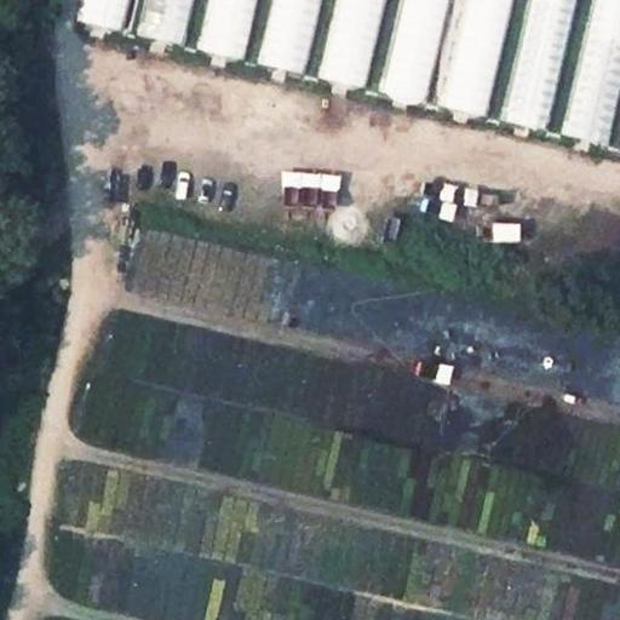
[(80,0),(76,24),(183,45),(191,0),(80,0)]
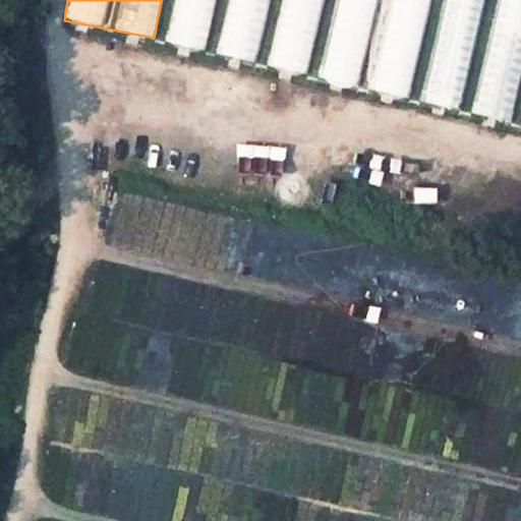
[(172,0),(163,43),(201,52),(213,0),(172,0)]
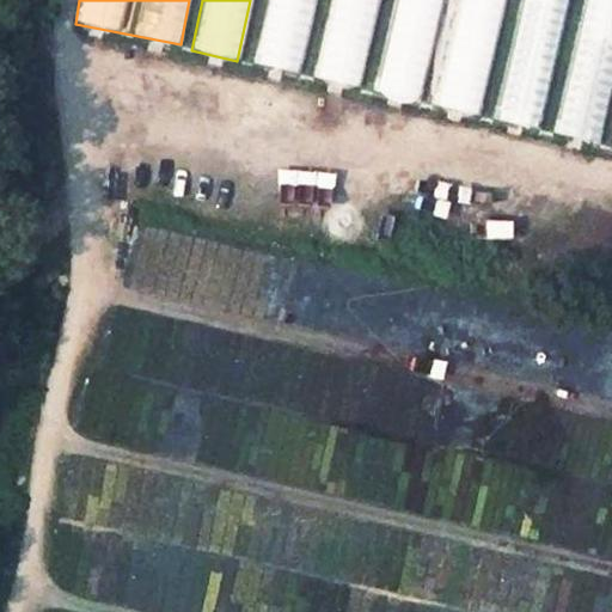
[(303,75),(316,0),(265,0),(254,67),(303,75)]
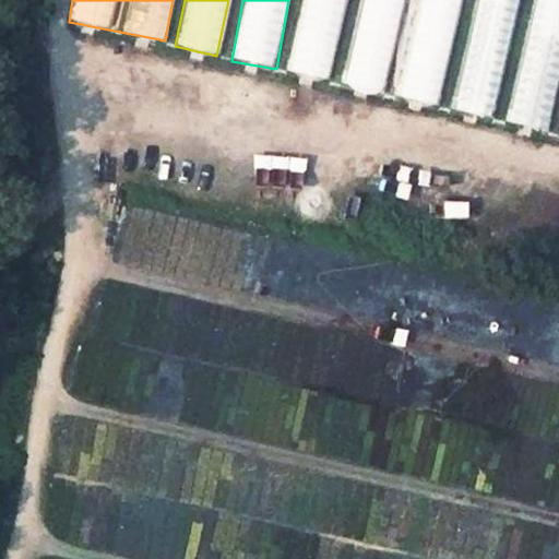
[(300,0),(285,71),(328,81),(344,0),(300,0)]
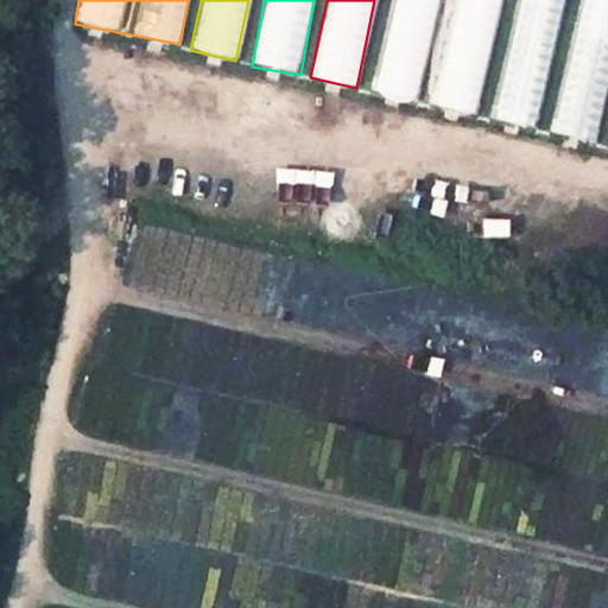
[(423,106),(477,116),(499,0),(390,0),(372,96),(423,106)]
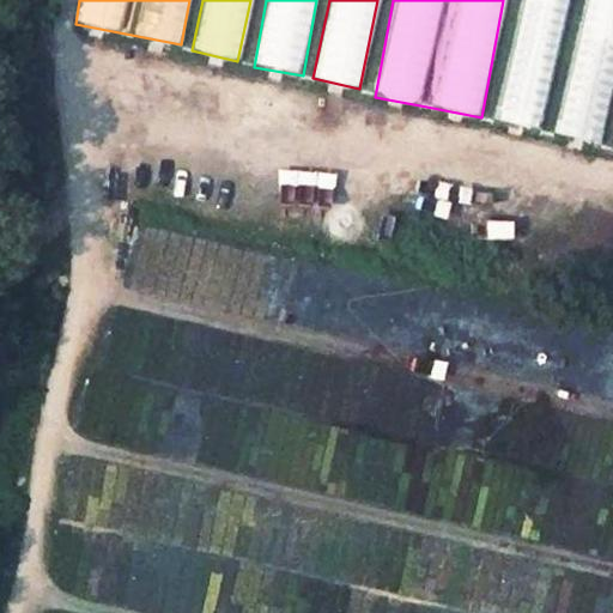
[(545,137),(612,150),(612,0),(519,0),(496,122),(545,132),(545,137)]
